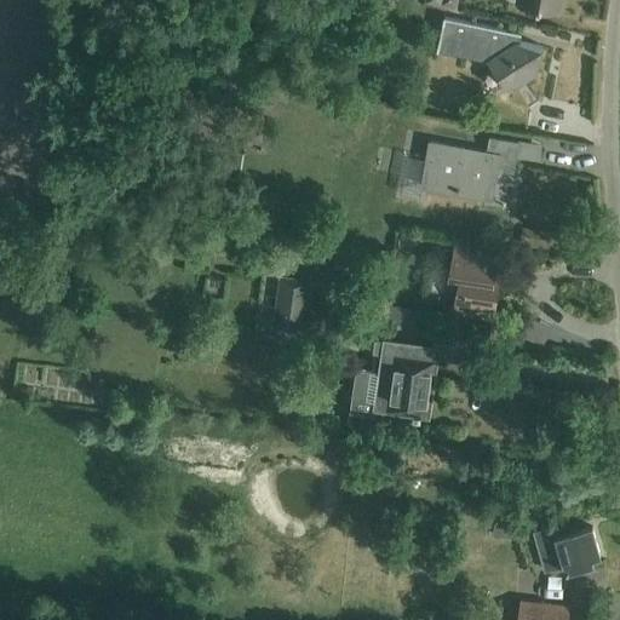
[(540,68),(544,45),(522,41),(524,30),(446,16),(440,50),(488,58),(510,90),(540,68)]
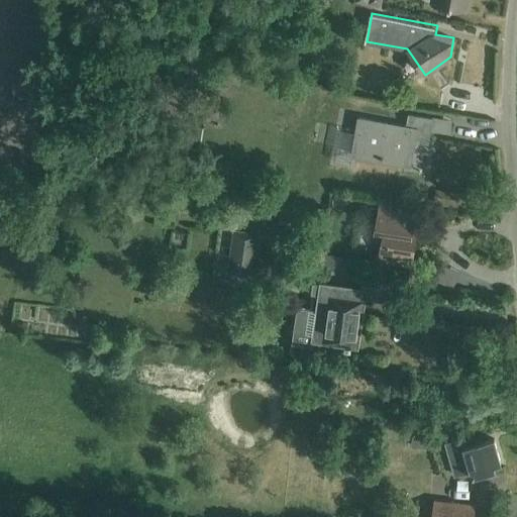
[(430,135),(434,117),(409,113),(406,126),(359,117),(352,154),(404,164),(407,150),(414,151),(417,134),(430,135)]
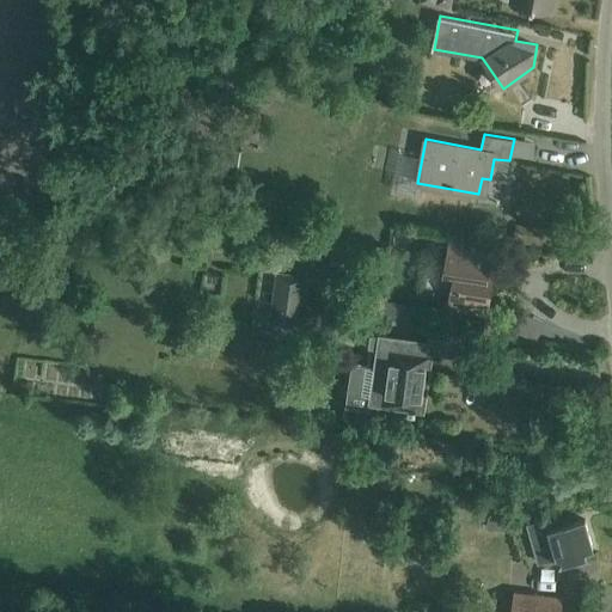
[(275,219),(268,201),(242,213),(249,231),(275,219)]
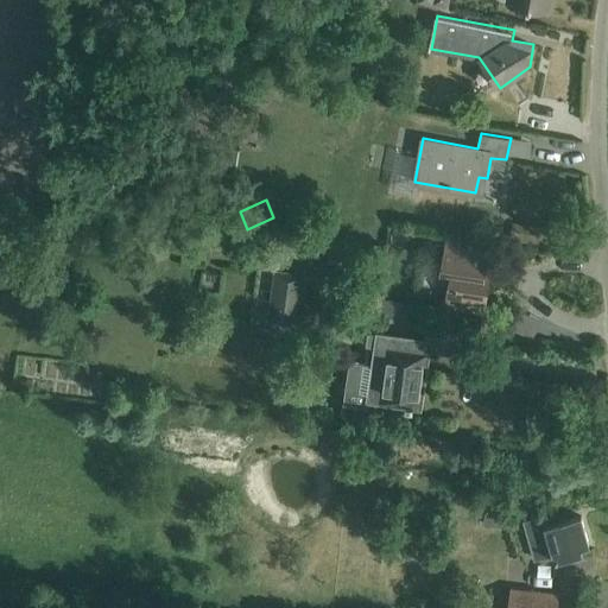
[(511,225),(508,241),(543,246),(546,229),(511,225)]
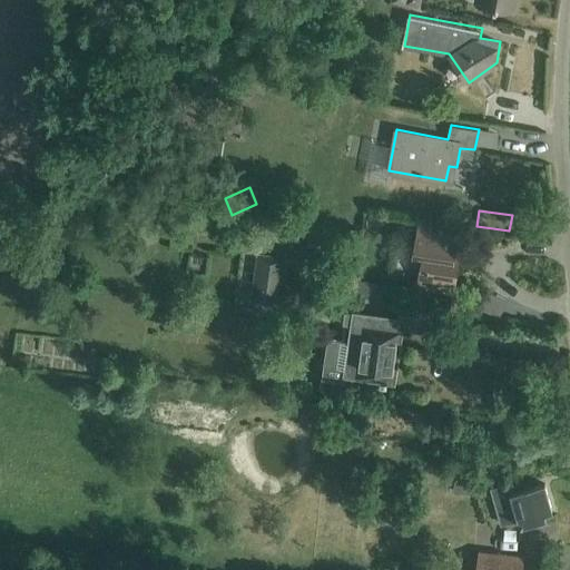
[(420,224),(413,263),(422,265),(418,285),(454,292),(460,259),(453,258),(459,231),(420,224)]
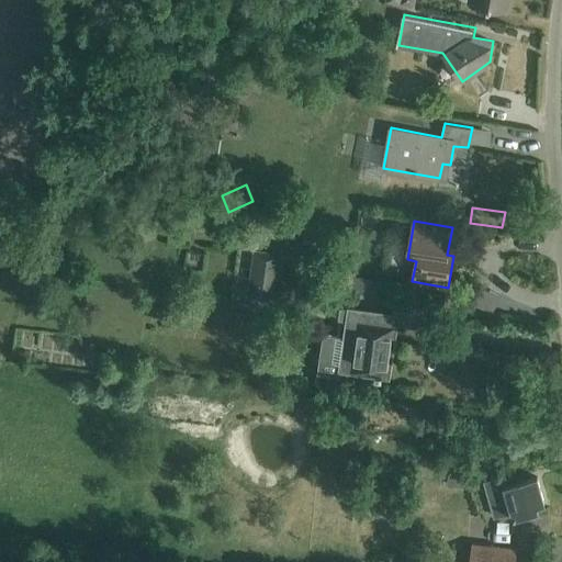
[(245,222),(244,235),(256,236),(257,223),(245,222)]
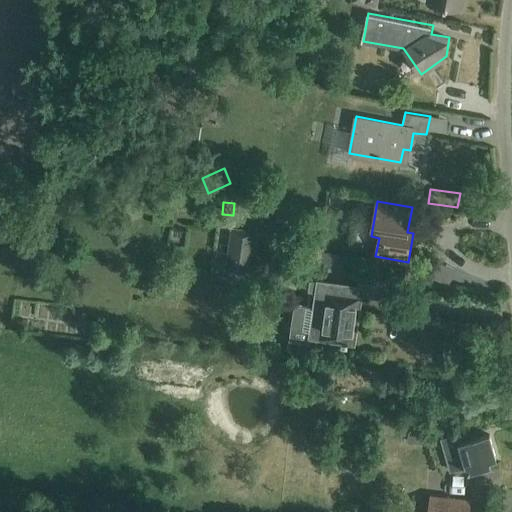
[(227,272),(252,274),(258,233),(233,229),(227,272)]
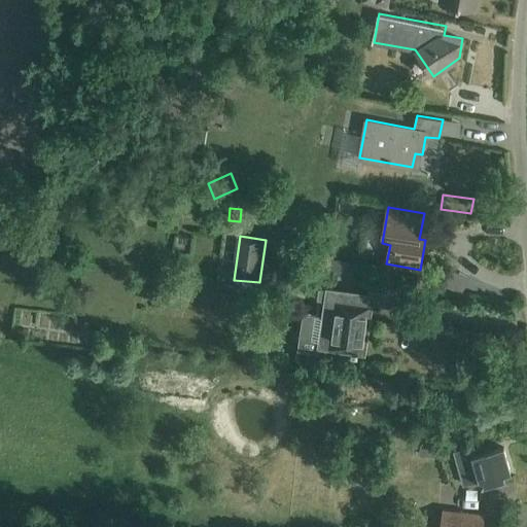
[(334,260),(331,274),(345,276),(347,262),(334,260)]
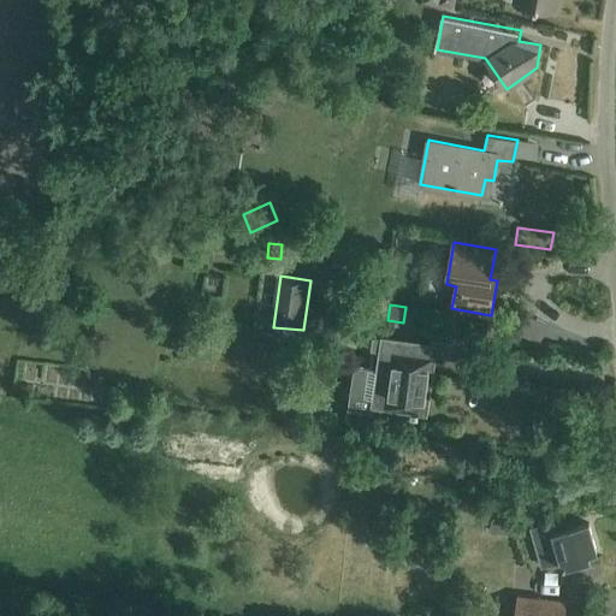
[(384,344),(374,412),(427,419),(434,363),(430,362),(432,351),(384,344)]
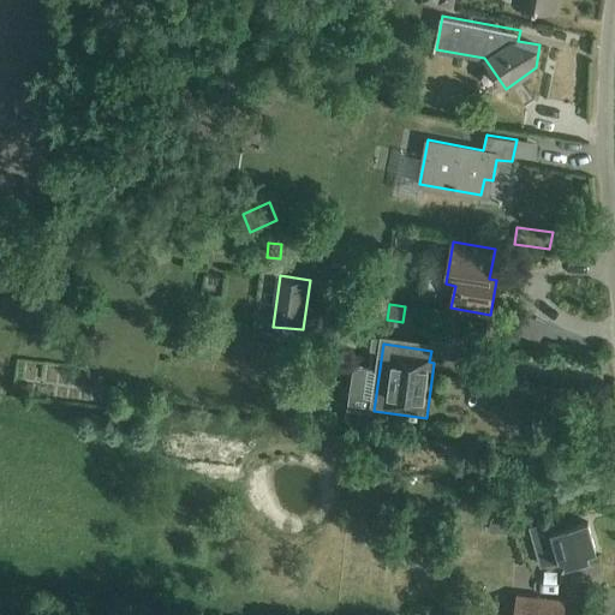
[(150,395),(132,393),(131,407),(149,410),(150,395)]
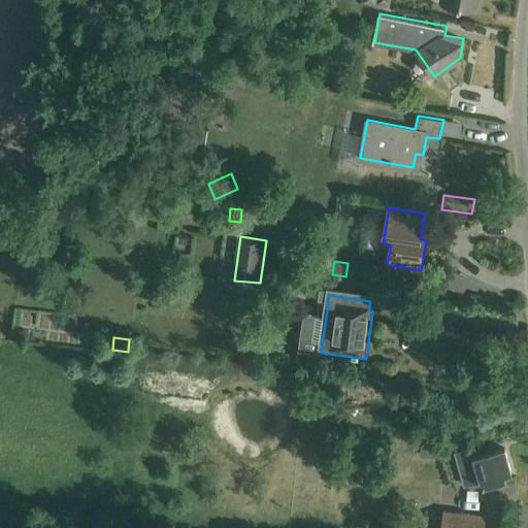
[(504,448),(475,457),(472,449),(456,454),(465,486),(482,481),(483,487),(499,482),(498,477),(512,473),(504,448)]
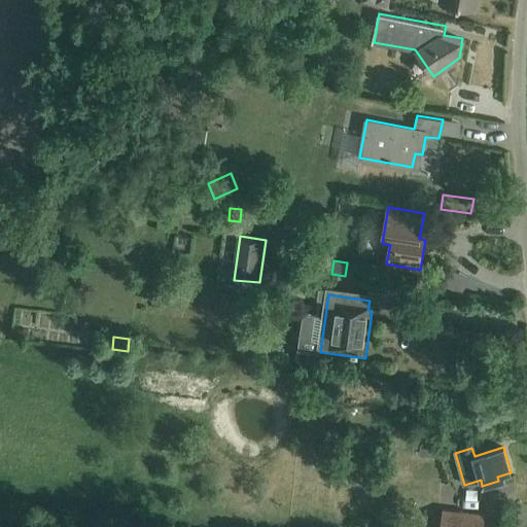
[(484,526),(485,516),(444,512),(442,526),(484,526)]
